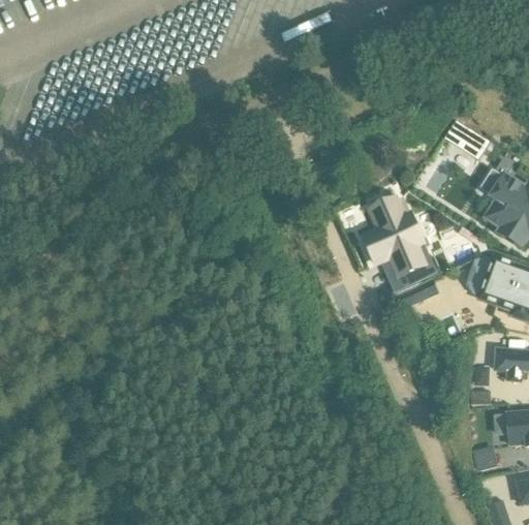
[(497,202),(487,217),(502,228),(501,229),(525,246),(528,239),(528,188),(528,190),(509,177),(516,167),(503,159),(496,171),(505,178),(492,197),(497,202)]
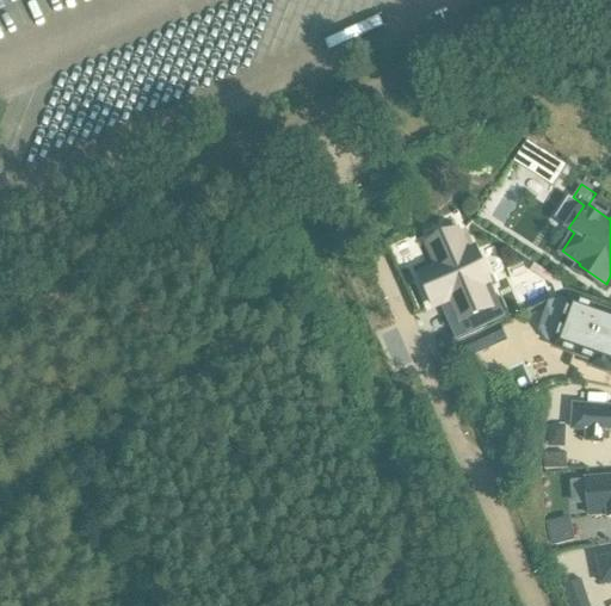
[(500,276),(487,245),(479,248),(469,223),(440,235),(450,260),(432,267),(445,298),(463,291),(473,316),(501,304),(491,279),(500,276)]
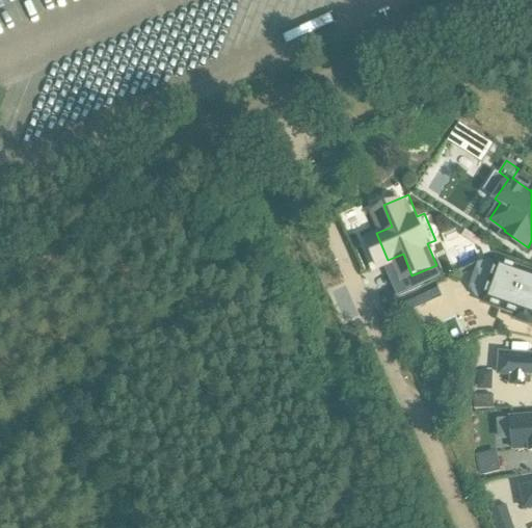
[(466,230),(461,235),(481,248),(484,255),(490,253),(487,243),(466,230)]
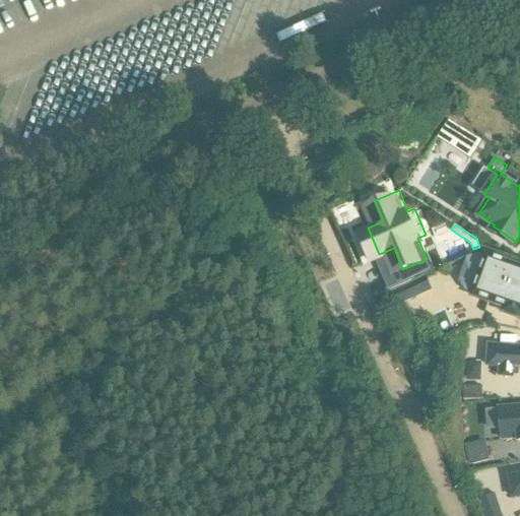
[(519,263),(488,253),(473,293),(519,309),(519,263)]
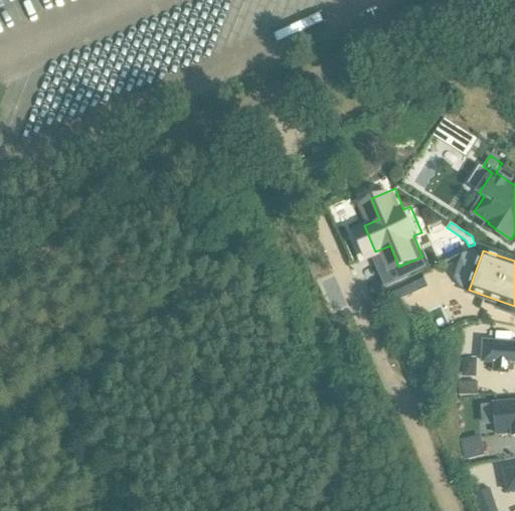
[(412,276),(387,287),(392,299),(417,288),(412,276)]
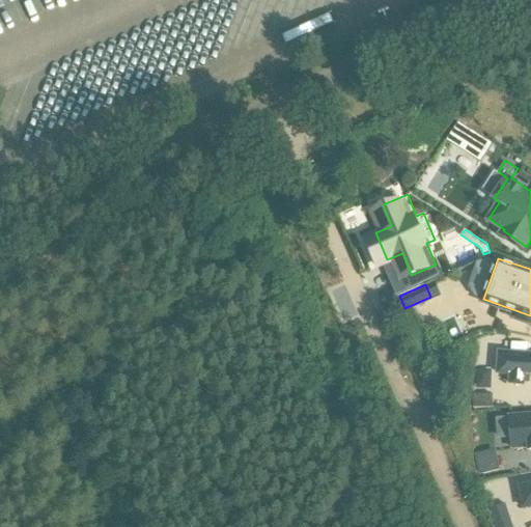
[(391,311),(384,314),(389,329),(396,327),(391,311)]
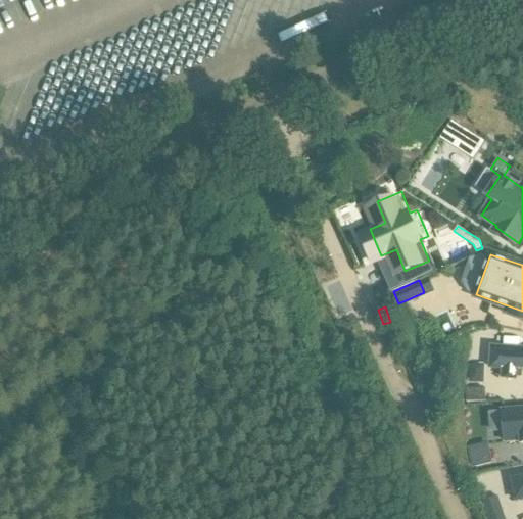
[(489,381),(522,381),(522,338),(494,336),(489,381)]
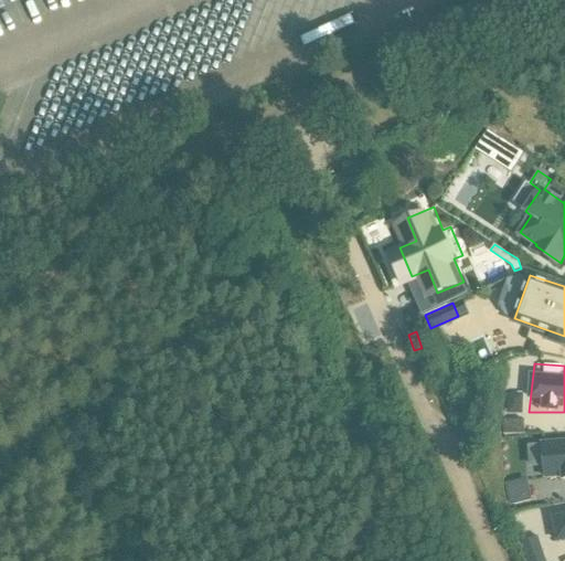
[(525,417),(504,417),(504,431),(525,431),(525,417)]
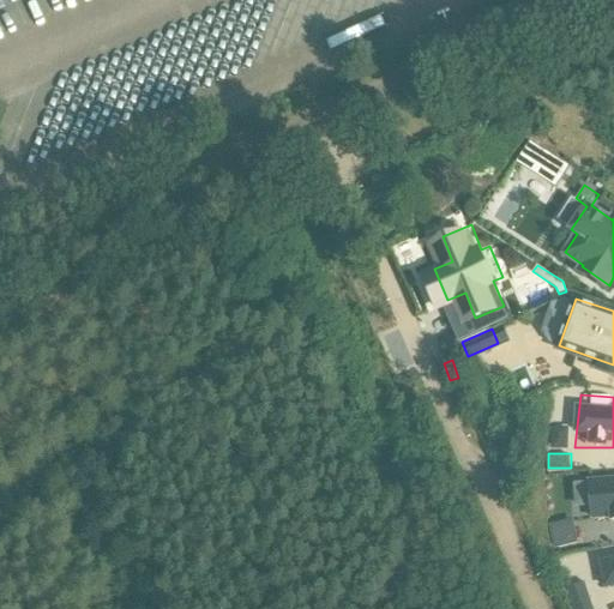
[(578,518),(613,512),(613,470),(575,470),(578,518)]
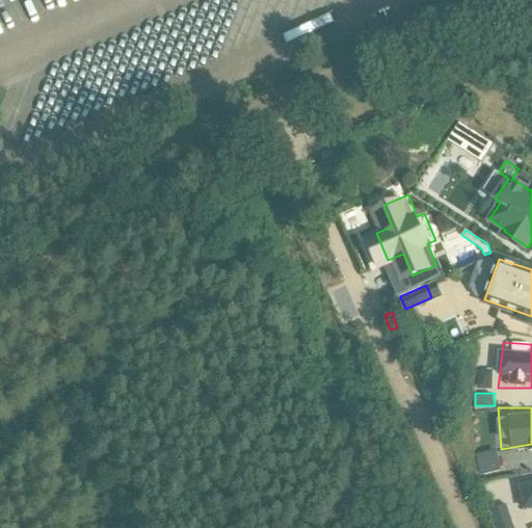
[(497,449),(478,453),(481,471),(500,468),(497,449)]
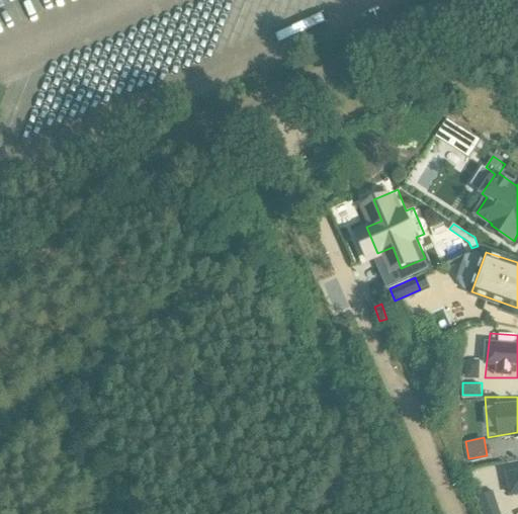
[(500,498),(517,491),(517,452),(490,457),(500,498)]
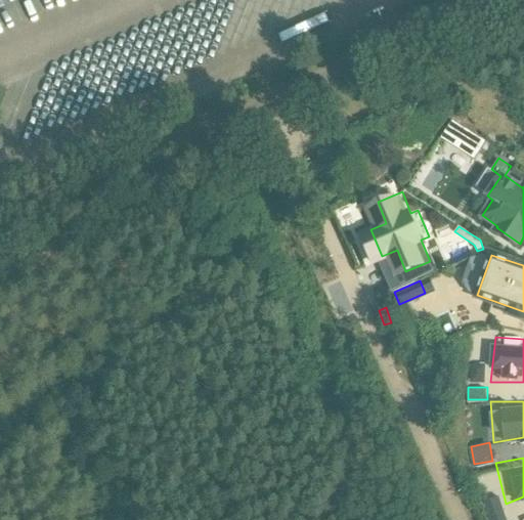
[(497,494),(483,499),(489,519),(501,519),(506,519),(497,494)]
